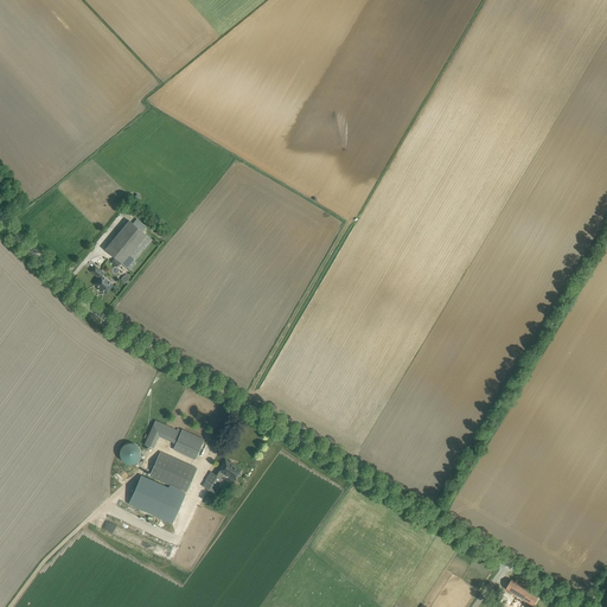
[(104,250),(131,270),(136,263),(134,261),(153,238),(131,219),(104,250)]
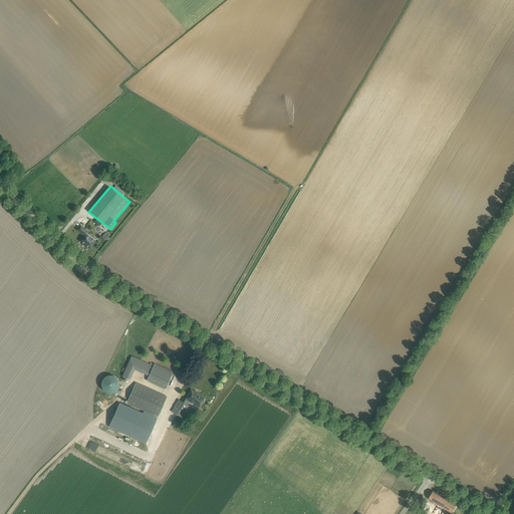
[(76,230),(84,236),(80,241),(89,249),(95,241),(86,234),(88,231),(80,225),(76,230)]
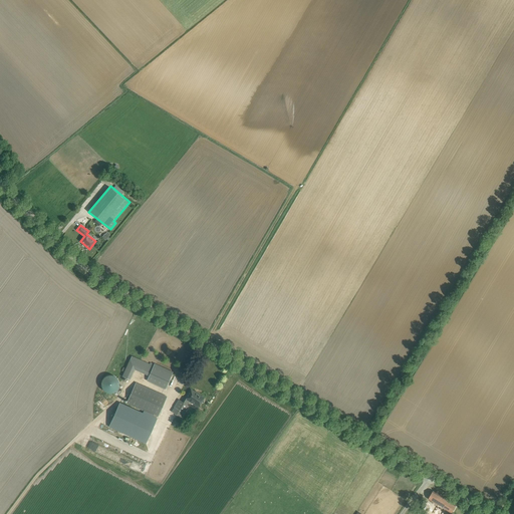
[(132,356),(122,375),(130,378),(134,369),(149,375),(147,379),(166,389),(174,371),(155,363),(153,366),(132,356)]
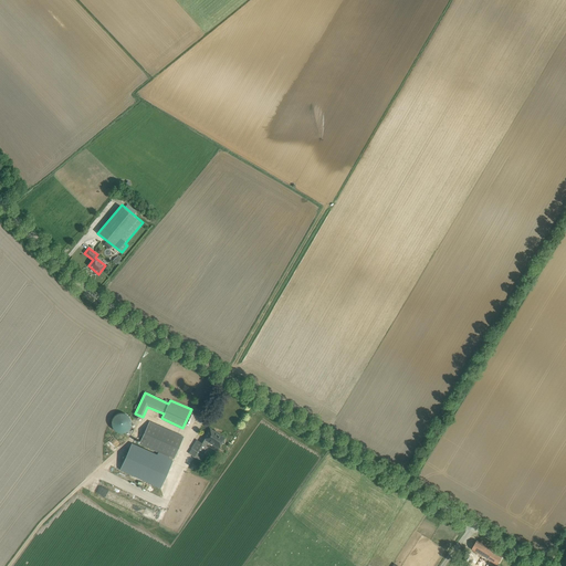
[(111,431),(127,432),(129,416),(112,413),(111,431)]
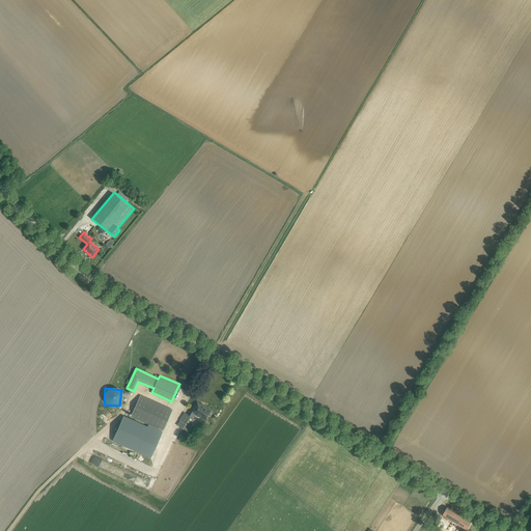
[(124,415),(112,442),(150,459),(163,431),(162,431),(162,430),(163,430),(167,422),(170,415),(170,414),(172,409),(140,395),(131,416),(131,417),(148,424),(147,425),(130,418),(130,417),(124,415)]
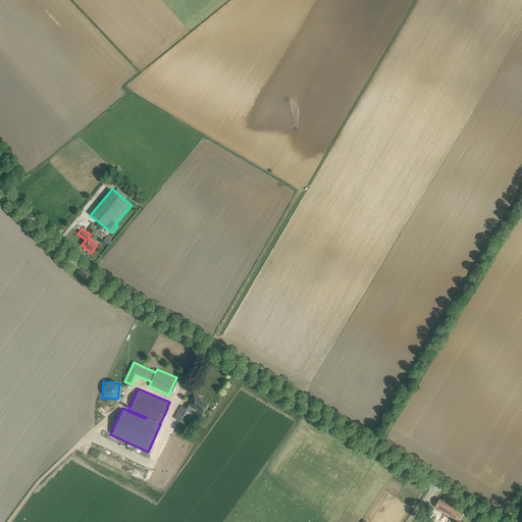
[(197,400),(198,399),(194,397),(186,409),(181,406),(176,413),(187,420),(192,412),(191,411),(193,407),(200,411),(202,408),(204,409),(206,405),(202,402),(197,400)]
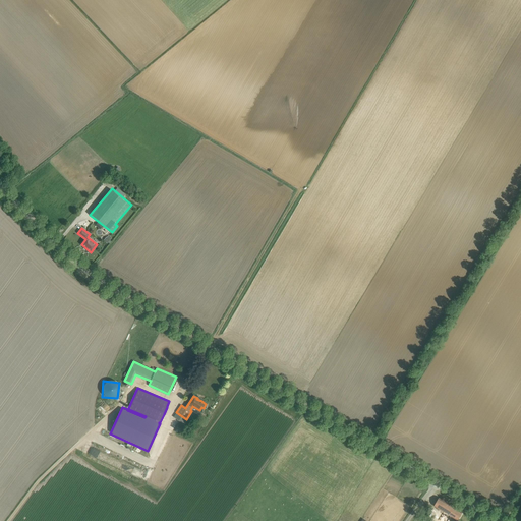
[(445,512),(439,520),(447,520),(451,515),(458,520),(462,512),(440,498),(435,506),(445,512)]
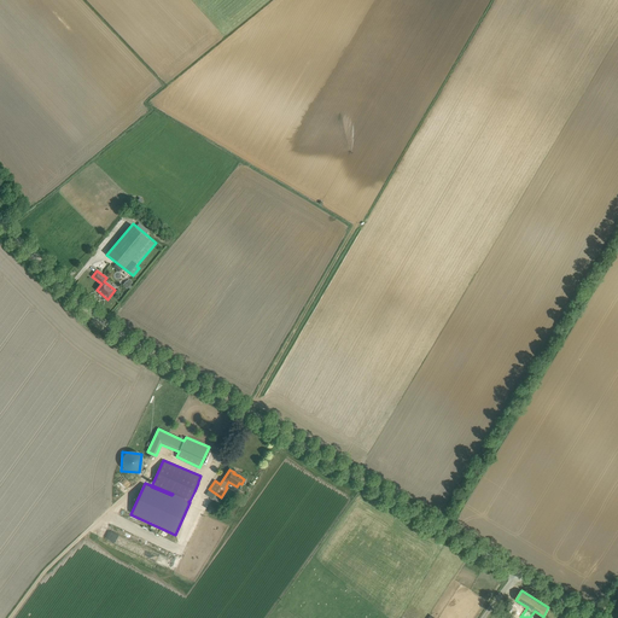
All buildings are outlined.
